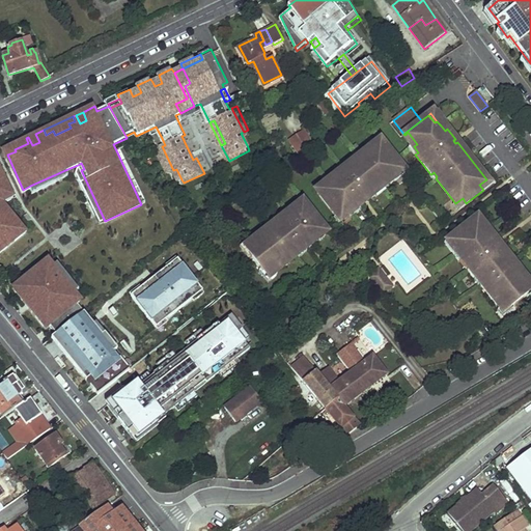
[(392,121),(381,126),(385,138),(396,134),(392,121)]
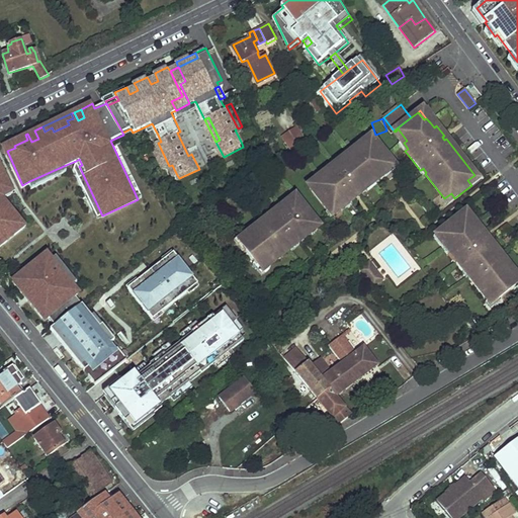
[(158,135),(152,123),(148,125),(153,137),(158,135)]
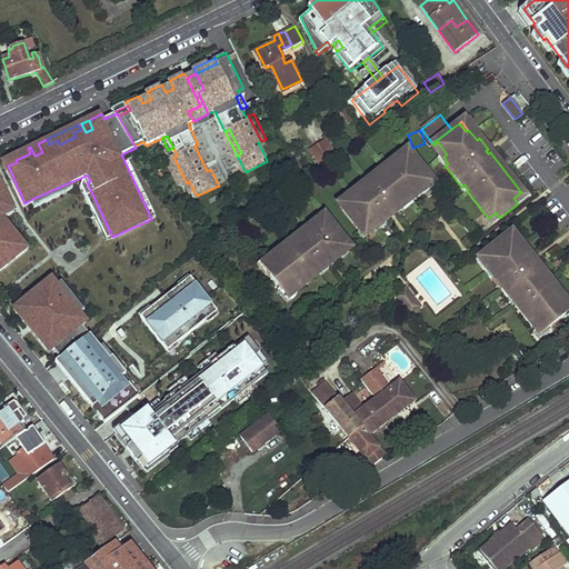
[(319,166),(333,156),(322,140),(308,149),(319,166)]
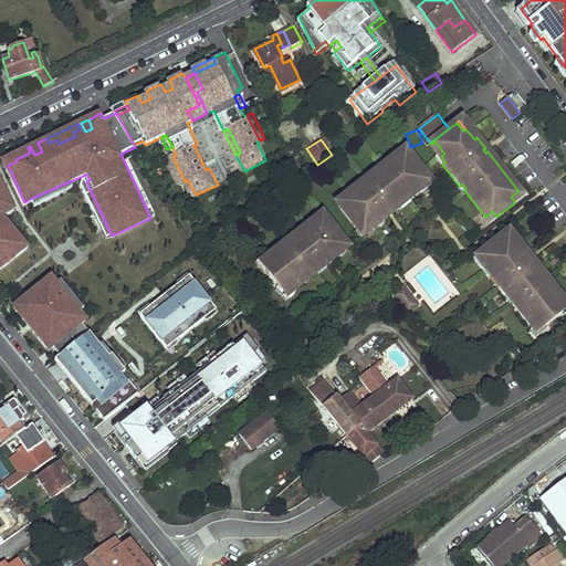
[(266,155),(260,140),(257,142),(264,157),(266,155)]
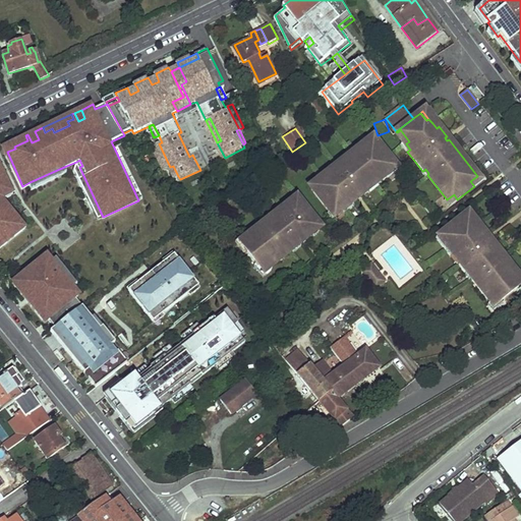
[(35,131),(27,134),(32,142),(39,139),(35,131)]
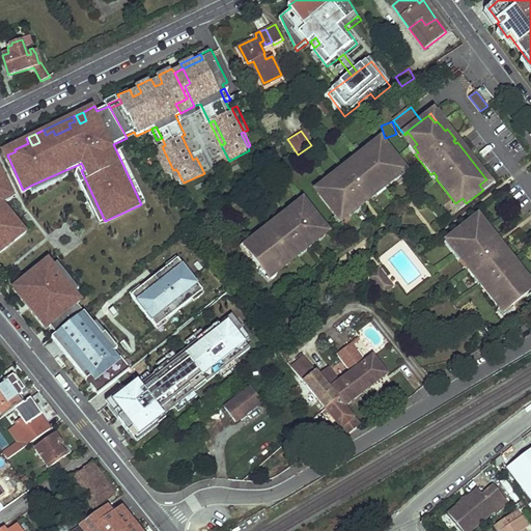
[(182,136),(193,160),(196,158),(185,135),(182,136)]
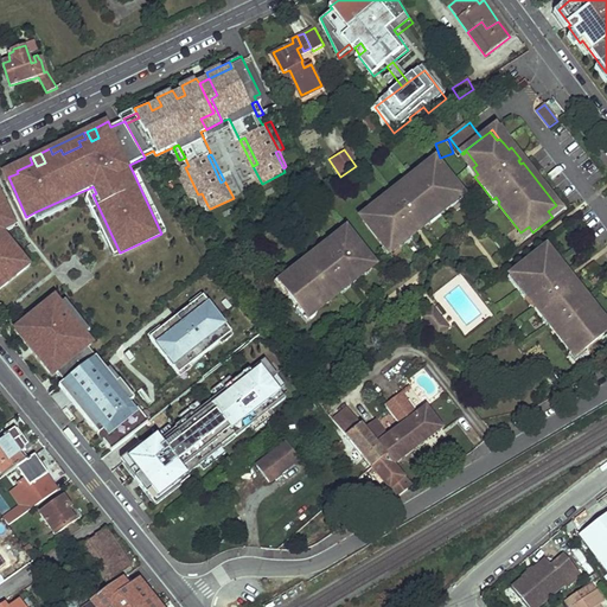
[(32,164),(30,158),(5,168),(8,177),(18,173),(17,171),(32,164)]
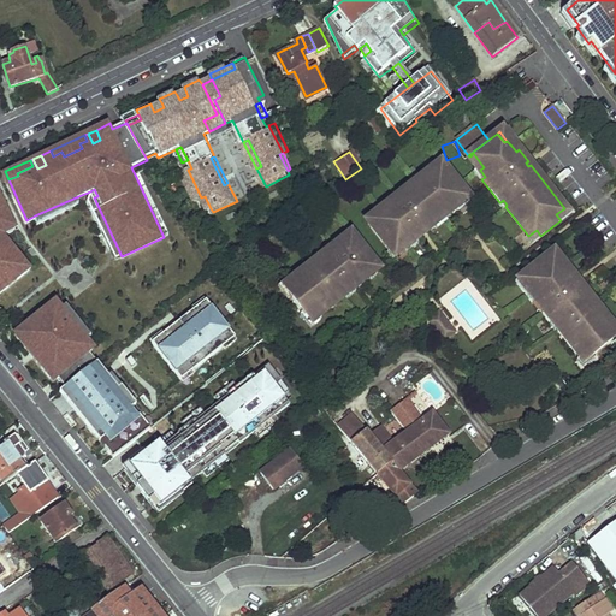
[(440,163),(434,167),(437,170),(431,173),(430,172),(415,183),(416,185),(412,189),(410,188),(409,185),(398,195),(386,205),(389,208),(383,213),(385,217),(371,229),(391,254),(401,246),(403,248),(408,244),(409,247),(425,235),(439,224),(437,221),(442,217),(444,219),(458,208),(456,206),(462,201),(463,203),(469,199),(463,190),(462,191),(457,187),(446,172),(448,171),(440,163)]
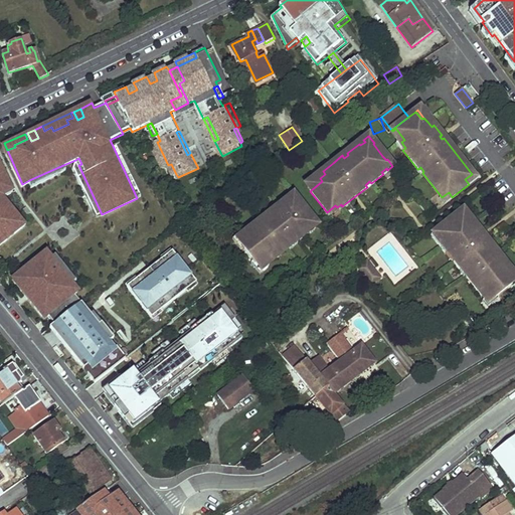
[(168,165),(157,142),(153,144),(164,167),(168,165)]
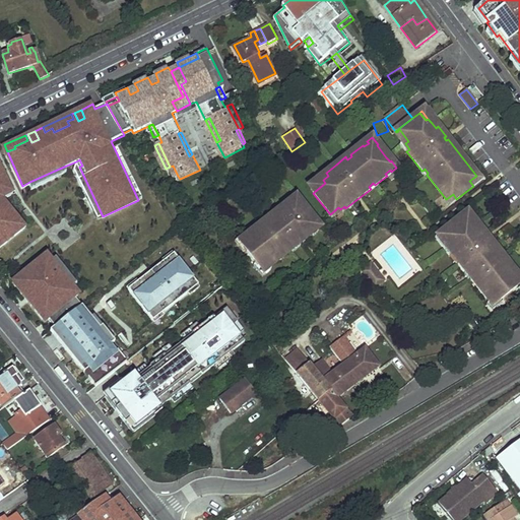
[(143,198),(119,145),(114,147),(138,200),(143,198)]
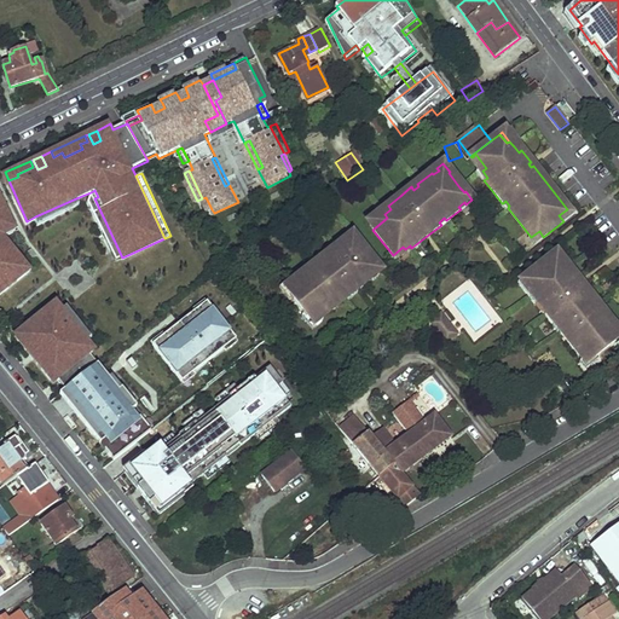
[(0,290),(27,270),(19,261),(23,259),(11,244),(11,243),(7,246),(0,237),(4,227),(15,221),(0,190),(0,290)]
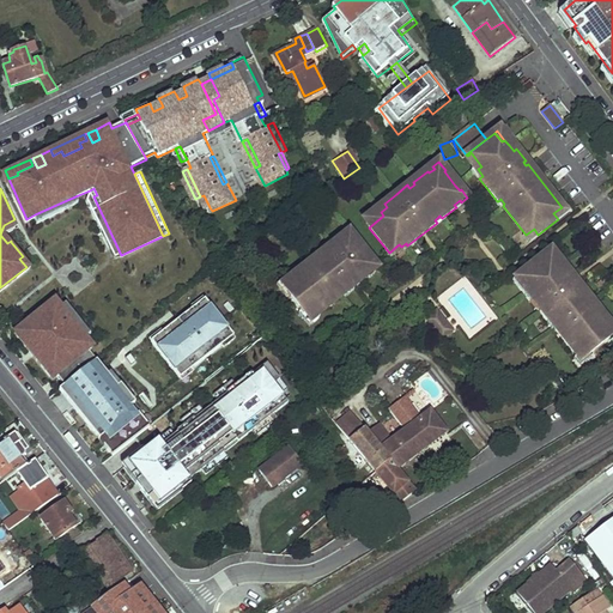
[(121,255),(93,196),(97,195),(93,188),(90,190),(90,192),(87,200),(115,258),(121,255)]
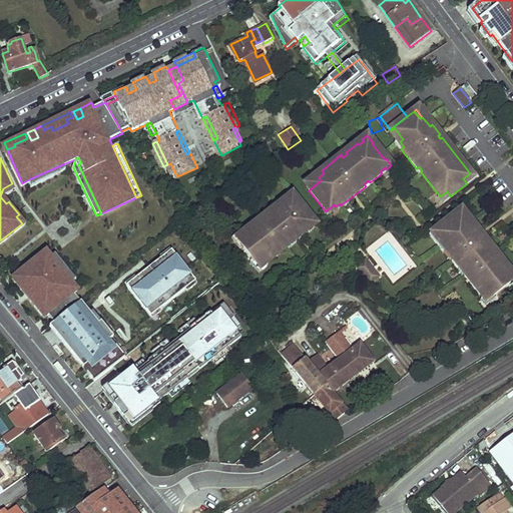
[(29,179),(32,184),(67,168),(65,163),(29,179)]
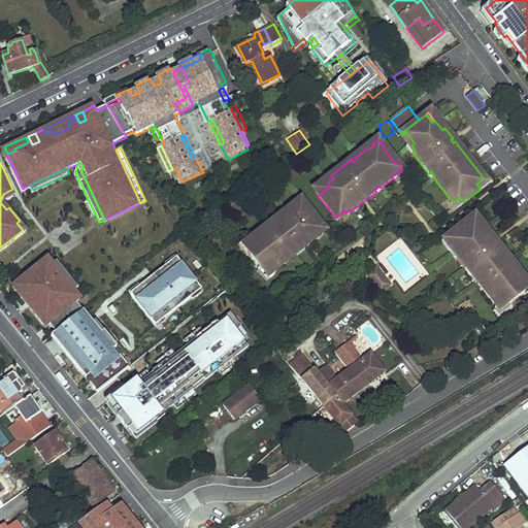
[(488,184),(484,178),(476,184),(481,189),(488,184)]
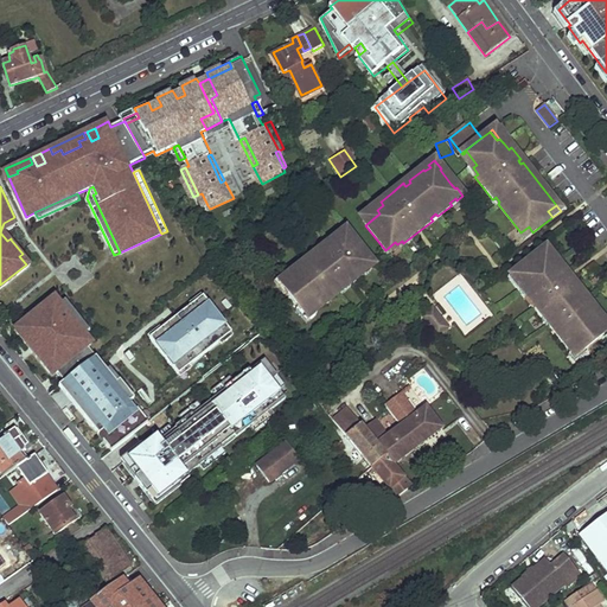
[(379,213),(377,210),(363,222),(365,225),(379,213)]
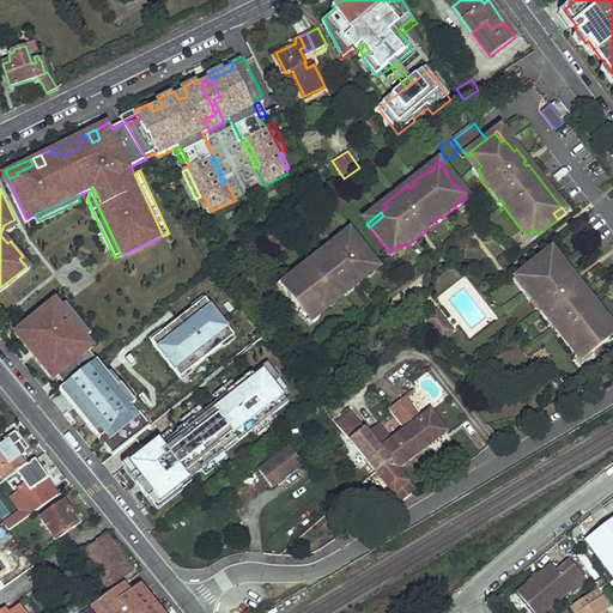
[(17,225),(14,219),(4,225),(0,235),(7,243),(11,241),(11,242),(13,241),(5,231),(17,225)]
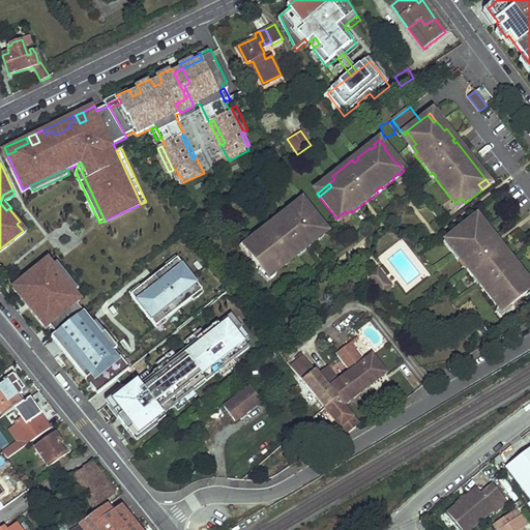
[(458,208),(465,203),(462,198),(454,203),(458,208)]
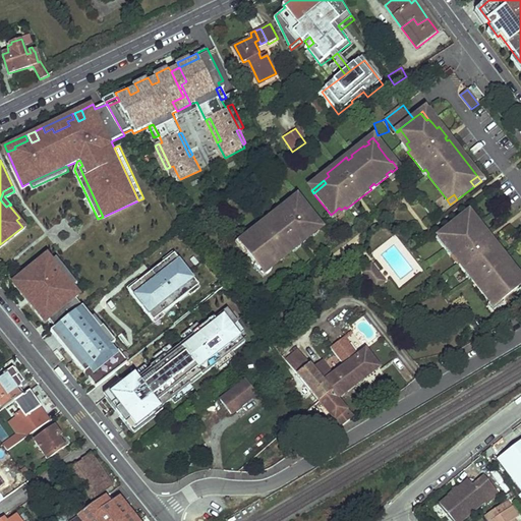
[(268,220),(242,240),(248,247),(243,250),(249,258),(256,268),(262,264),(267,271),(292,251),(290,249),(294,246),(296,247),(304,241),(312,235),(310,233),(314,230),(316,232),(321,228),(296,196),(291,200),(294,204),(289,207),(287,204),(282,208),(271,216),(272,217),(274,219),(269,222),(268,220)]
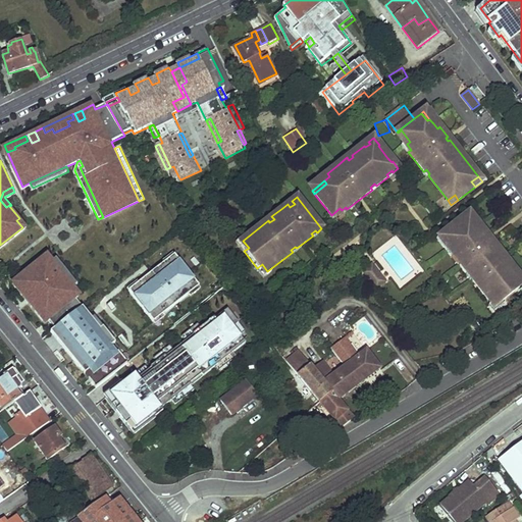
[(340,208),(331,215),(333,217),(342,210),(340,208)]
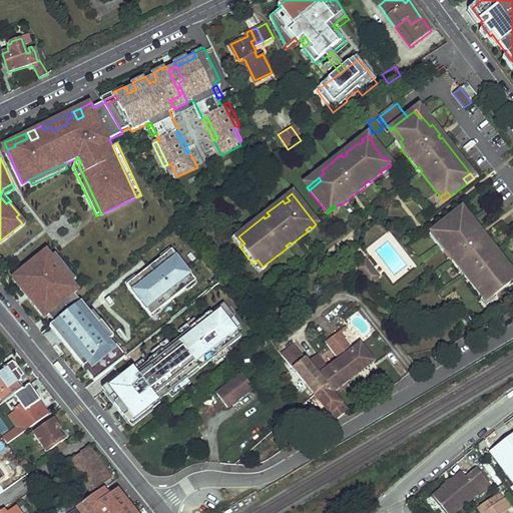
[(16,216),(22,223),(27,219),(21,212),(19,214),(16,216)]
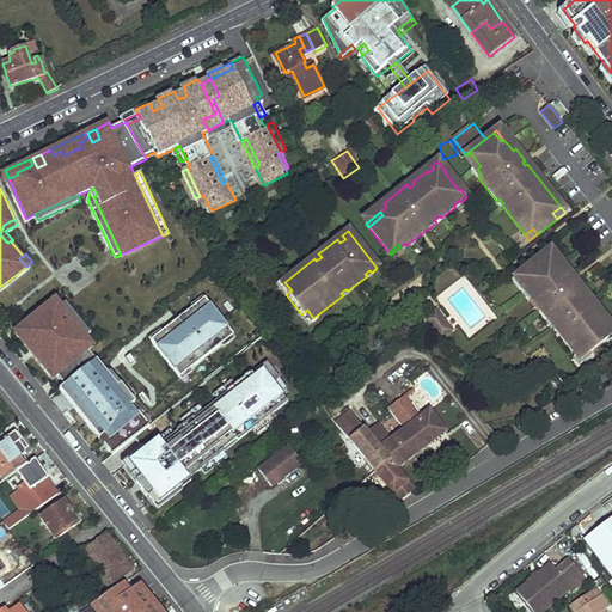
[(558,271),(562,269),(550,255),(548,257),(558,271)]
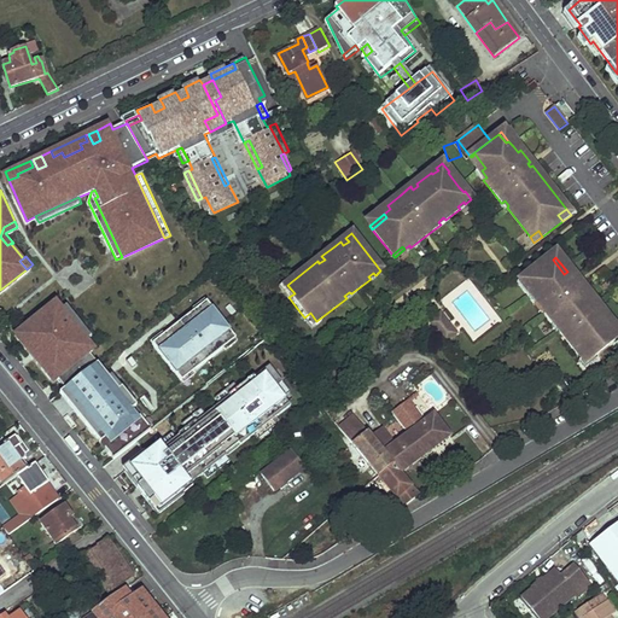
[(572,279),(567,272),(564,274),(553,260),(525,281),(532,290),(530,292),(532,295),(538,303),(535,307),(542,316),(553,330),(555,328),(558,327),(559,330),(557,331),(581,361),(589,354),(593,360),(604,351),(613,343),(610,338),(617,331),(594,302),(592,303),(588,298),(590,297),(579,283),(575,277),(572,279)]
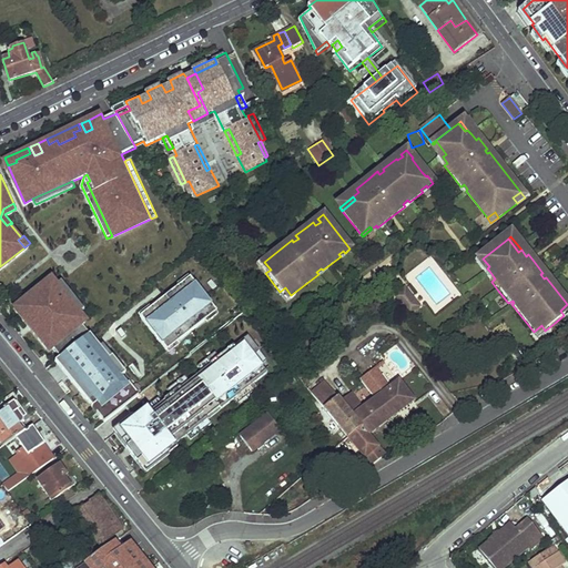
[(489,266),(483,259),(480,261),(487,269),(489,266)]
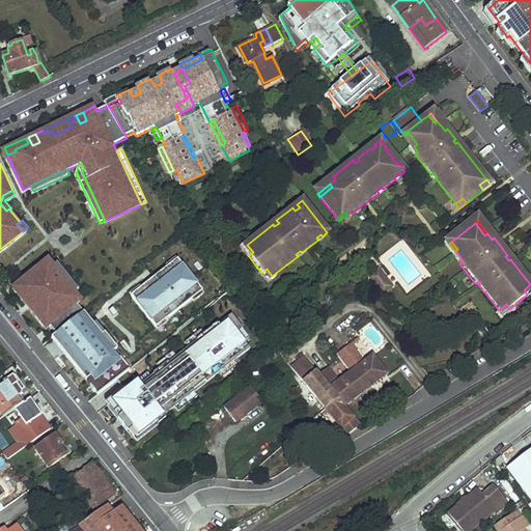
[(243,248),(248,255),(253,252),(247,245),(243,248)]
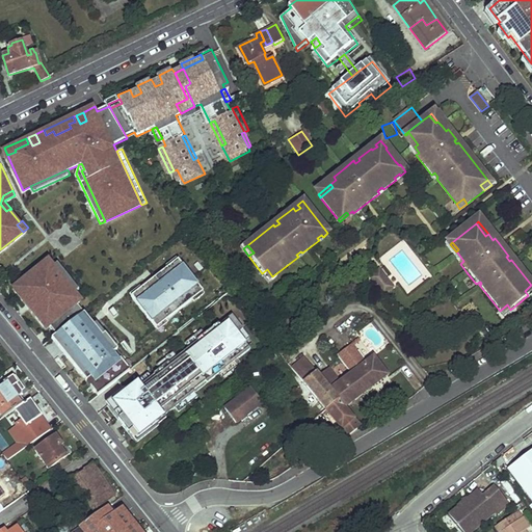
[(21,299),(22,300),(30,294),(35,300),(27,307),(33,315),(37,312),(47,324),(51,321),(58,329),(82,312),(75,303),(78,300),(72,293),(74,292),(52,264),(47,258),(17,281),(18,282),(23,288),(21,290),(25,296),(21,299)]
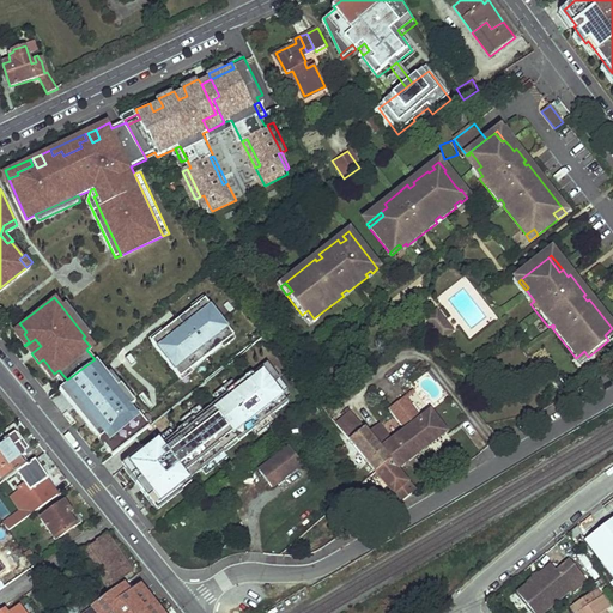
[(60,304),(85,337),(90,333),(65,301),(60,304)]
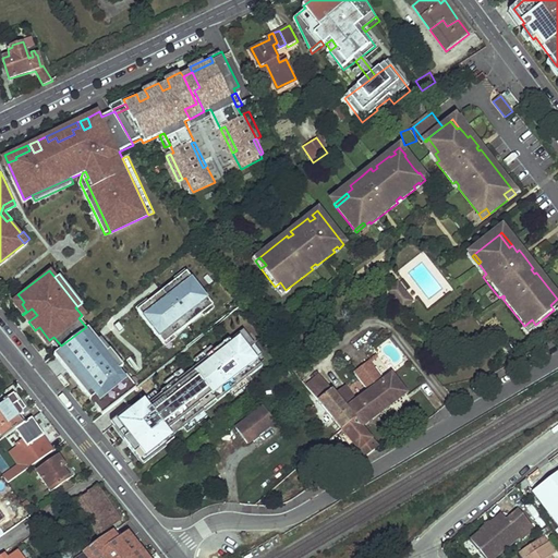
[(281,294),(286,290),(280,282),(275,287),(281,294)]
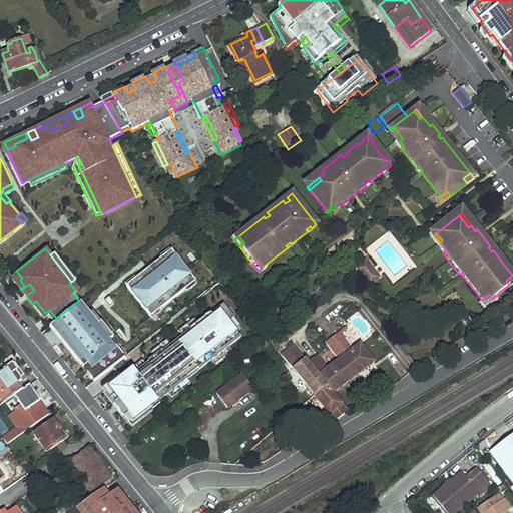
[(366,261),(357,268),(367,280),(370,284),(379,278),(366,261)]
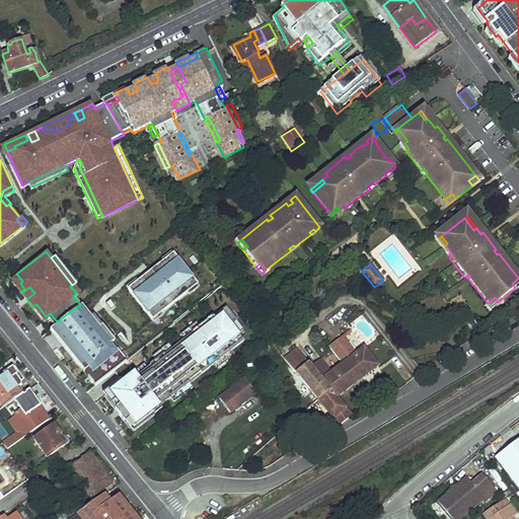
[(11,279),(20,292),(24,289),(20,283),(22,281),(17,275),(11,279)]
